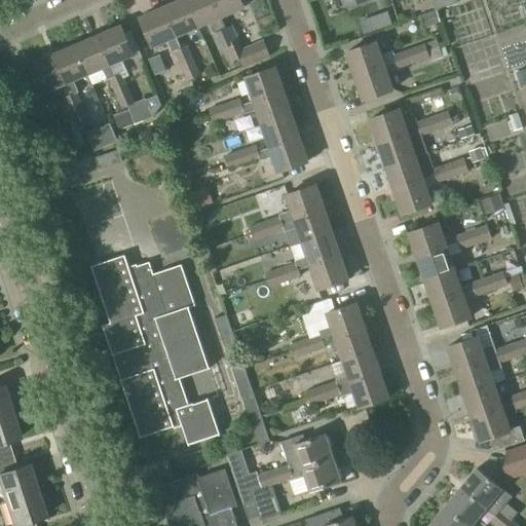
[(176,37),(198,28),(186,0),(182,0),(163,8),(176,37)]
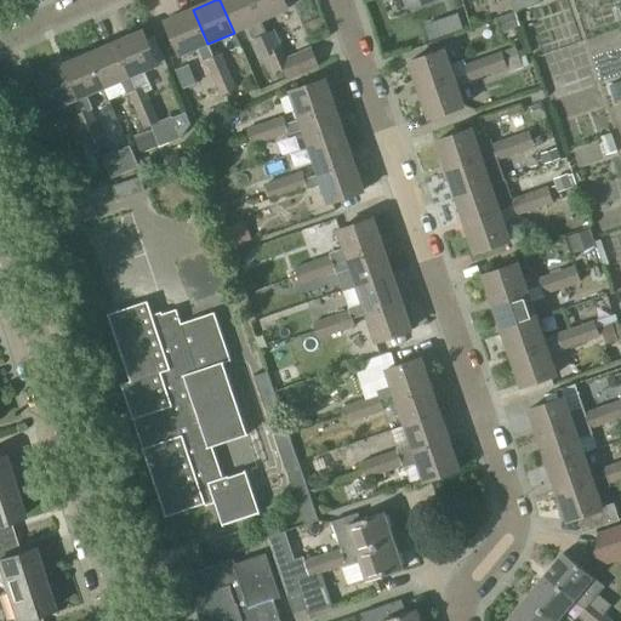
[(273,30),(266,34),(251,0),(220,0),(234,33),(246,27),(261,60),(267,58),(268,57),(267,56),(274,52),(273,50),(281,46),(274,32),(273,30)]
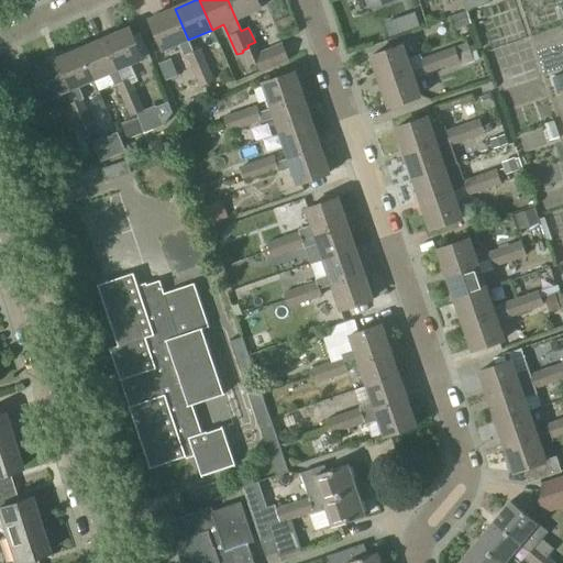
[(251,28),(245,15),(261,9),(256,0),(228,0),(241,31),(247,28),(249,29),(251,28)]
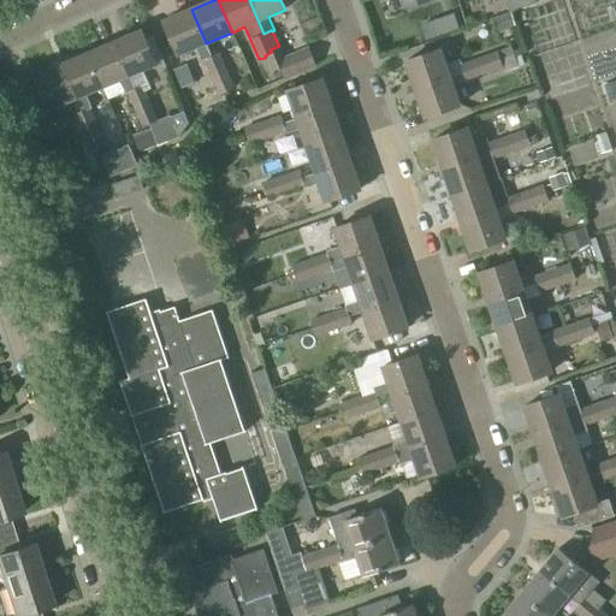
[(400,0),(403,11),(433,0),(400,0)]
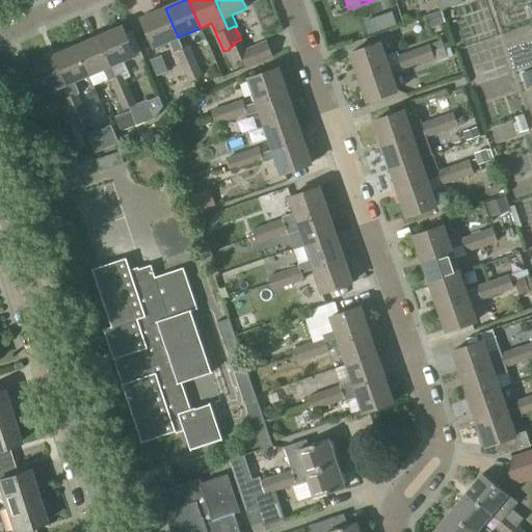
[(435,0),(440,11),(442,11),(463,3),(461,0),(435,0)]
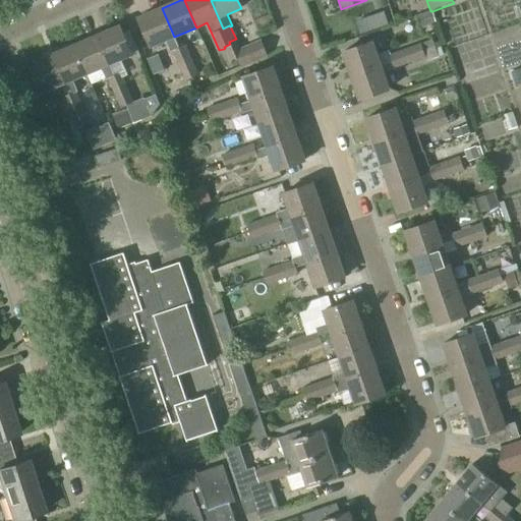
[(172,52),(178,48),(174,37),(162,8),(138,18),(151,47),(165,41),(170,53),(172,52)]
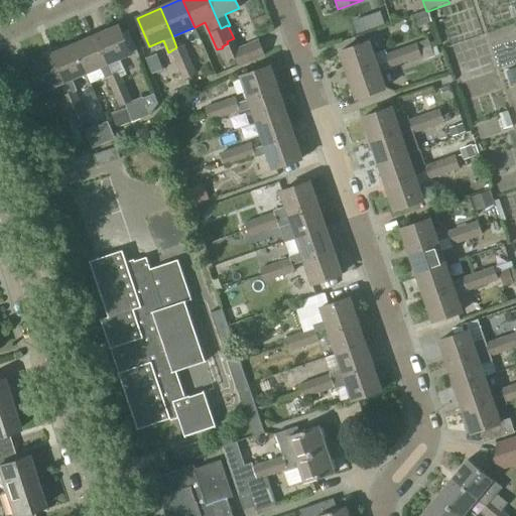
[(428,11),(426,11),(411,16),(415,29),(431,23),(428,11)]
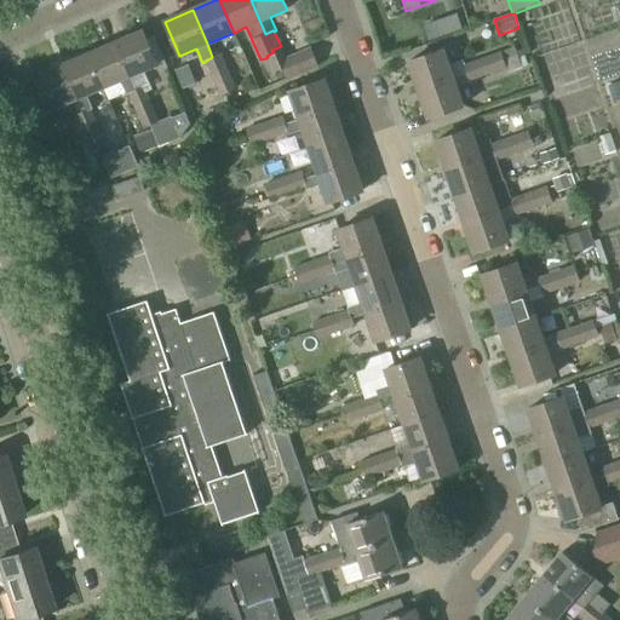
[(458,15),(440,21),(446,35),(463,30),(458,15)]
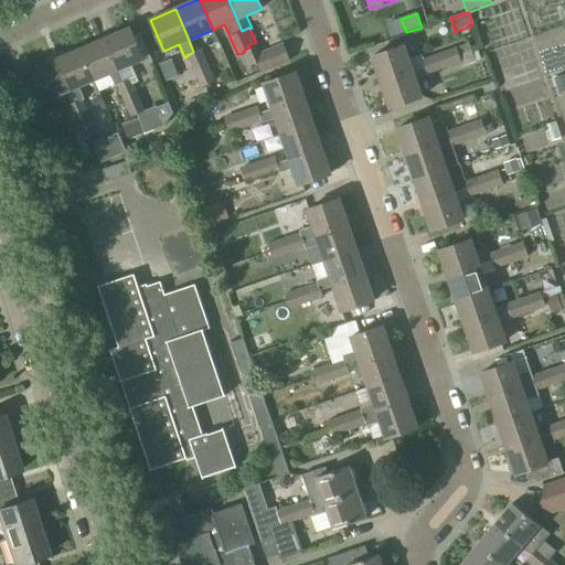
[(106,39),(119,70),(144,60),(130,29),(106,39)]
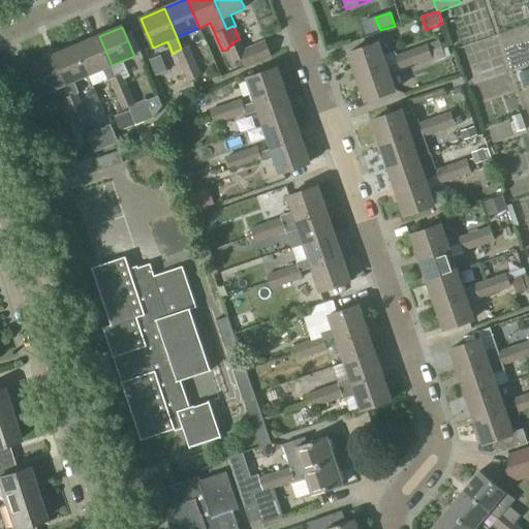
[(116,76),(112,65),(99,36),(75,47),(88,75),(102,69),(107,82),(109,81),(122,111),(129,107),(116,76)]
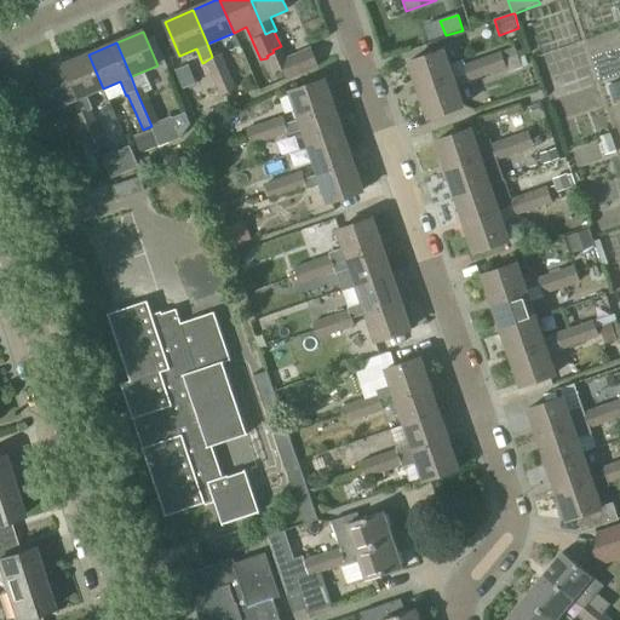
[(268,57),(267,58),(274,74),(282,70),(286,80),(317,67),(310,49),(286,59),(281,46),(273,50),(274,52),(267,56),(268,57)]
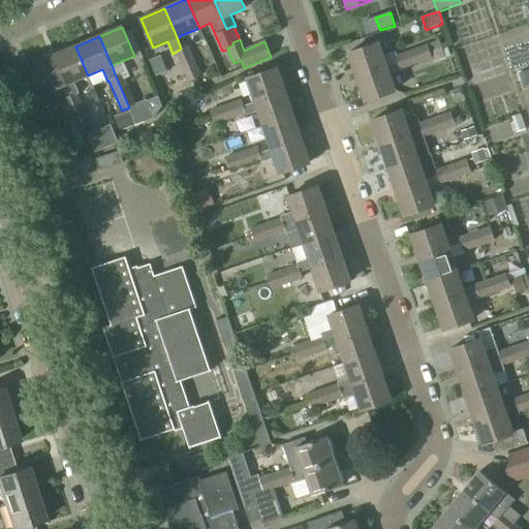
[(412,58),(415,57),(412,50),(396,55),(395,52),(382,56),(378,42),(347,54),(356,78),(386,67),(398,63),(412,58)]
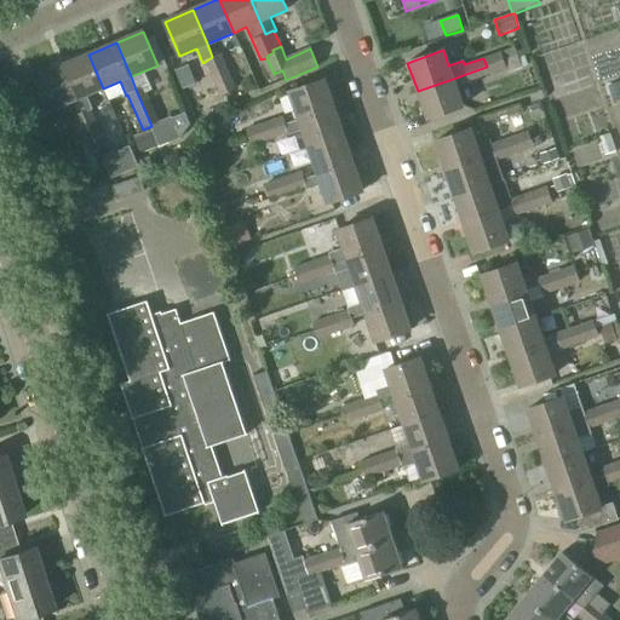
[(222,78),(219,74),(228,70),(220,53),(212,57),(205,62),(213,81),(222,78)]
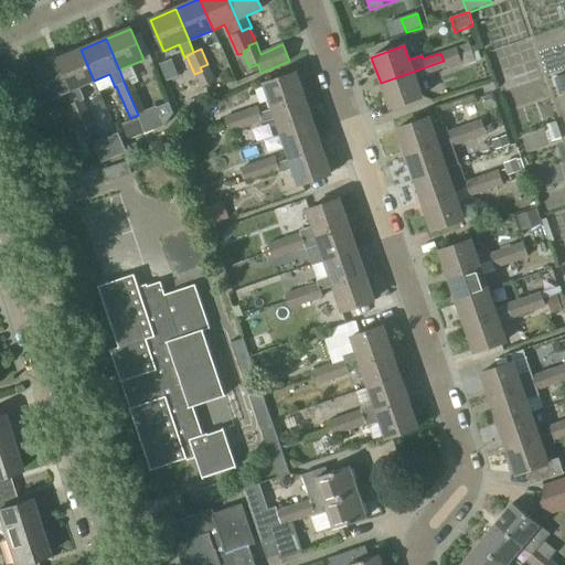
[(443,70),(460,63),(458,55),(456,49),(440,53),(444,61),(440,62),(443,70)]
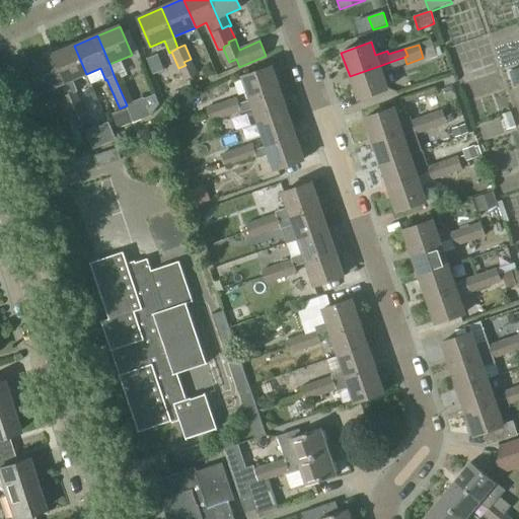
[(73,80),(86,74),(74,46),(52,55),(64,84),(68,94),(81,125),(89,122),(76,92),(78,92),(73,80)]
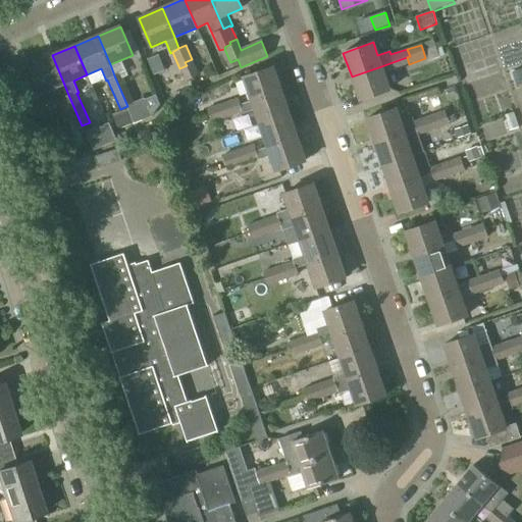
[(41,94),(64,85),(52,55),(29,65),(41,94)]
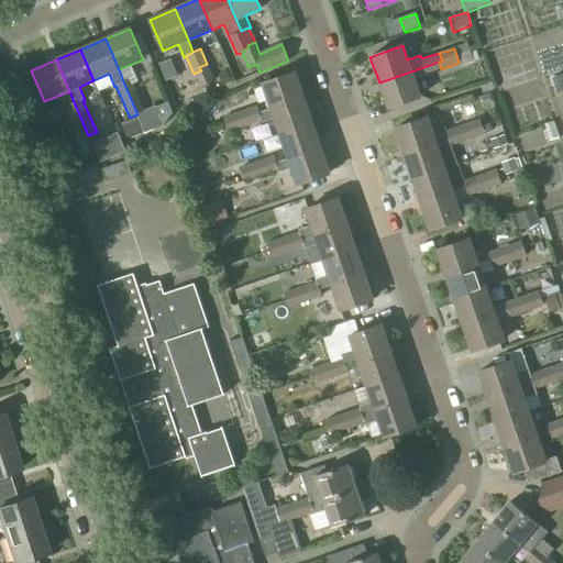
[(423,67),(426,75),(441,69),(439,62),(423,67)]
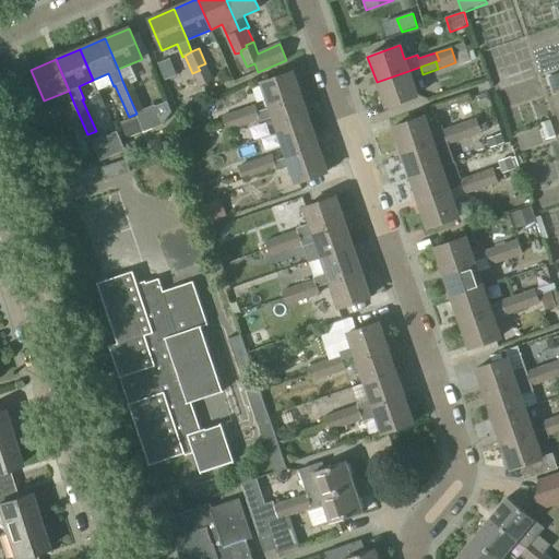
[(213,81),(205,63),(198,67),(200,70),(192,73),(198,87),(188,92),(189,94),(176,100),(180,110),(210,98),(204,85),(213,81)]
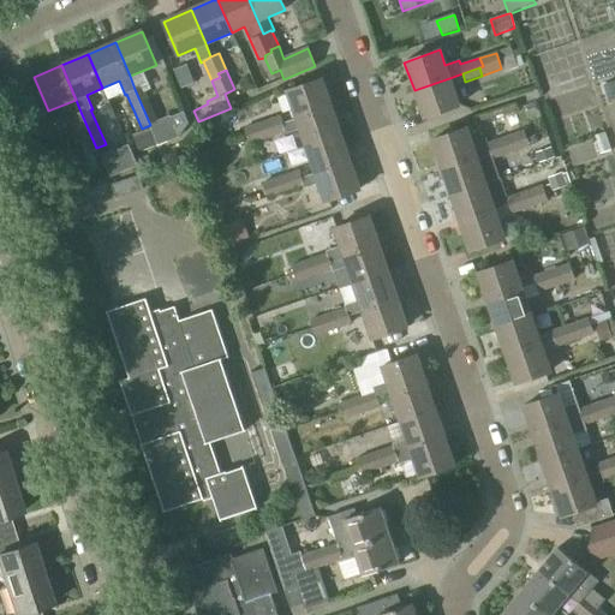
[(449,78),(415,90),(424,118),(459,106),(449,78)]
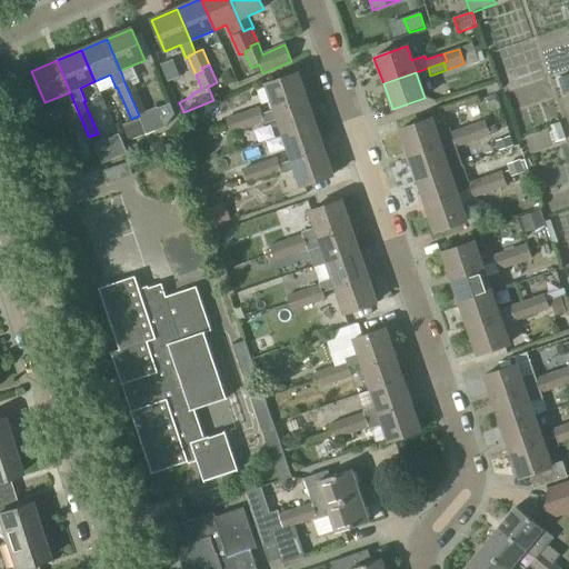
[(273,110),(307,99),(298,73),(266,85),(273,110)]
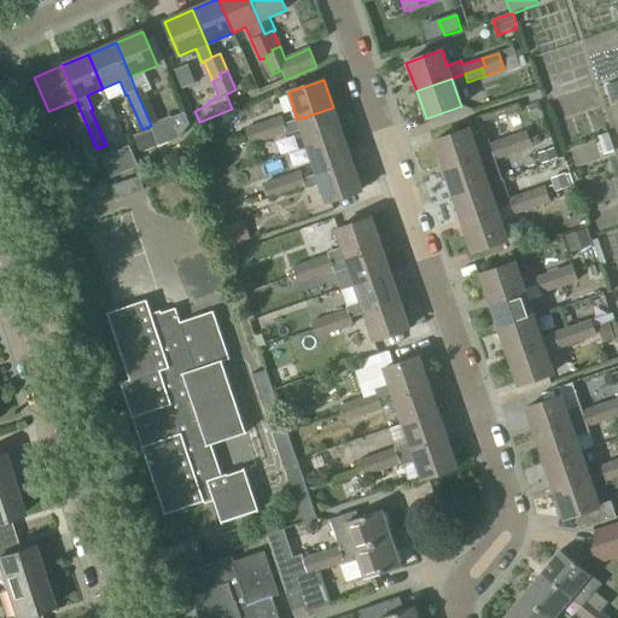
[(135,89),(151,126),(159,122),(144,86),(135,89)]
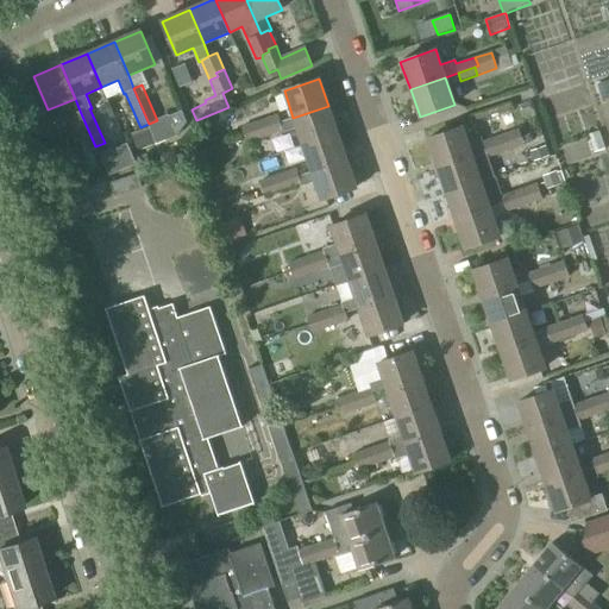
[(302,145),(338,133),(328,106),(293,118),(280,123),(277,114),(256,121),(259,130),(263,129),(265,138),(282,132),(282,133),(296,129),(302,145)]
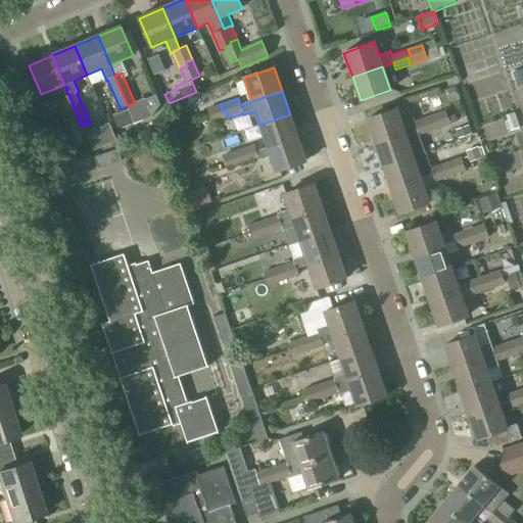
[(76,129),(82,126),(68,95),(62,98),(76,129)]
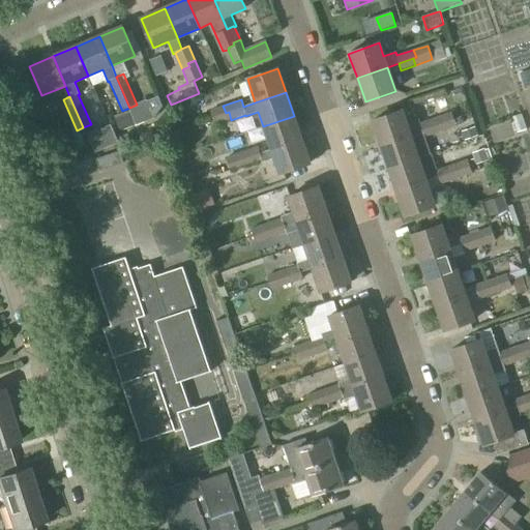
[(147,102),(153,117),(162,107),(158,97),(147,102)]
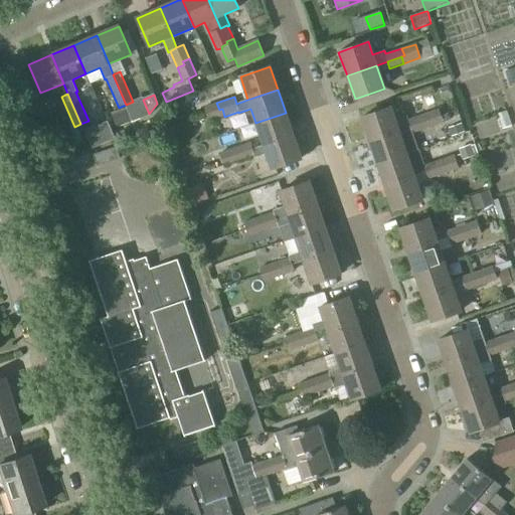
[(219,110),(216,103),(203,108),(208,122),(224,117),(222,109),(219,110)]
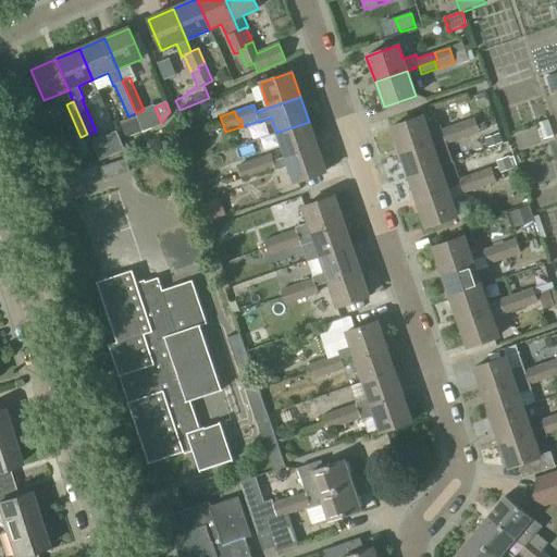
[(399,152),(432,143),(444,138),(446,145),(461,139),(458,132),(461,131),(459,123),(442,130),(441,125),(426,130),(422,116),(391,127),(399,152)]
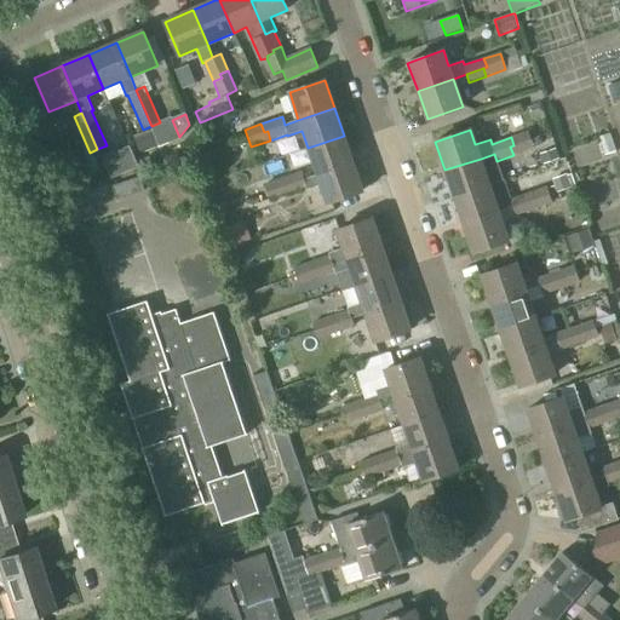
[(510,147),(514,155),(534,149),(533,148),(530,139),(528,132),(511,137),(514,145),(510,147)]
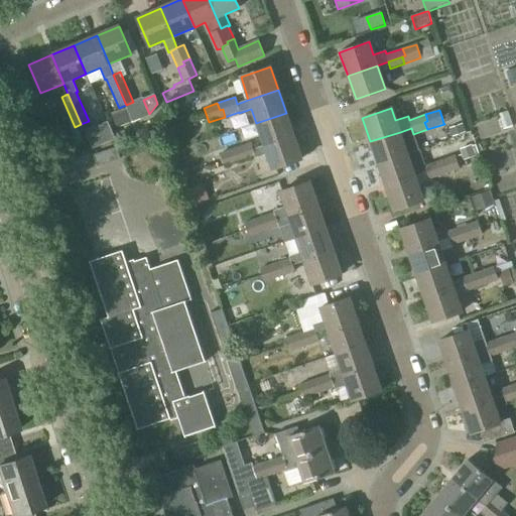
[(510,135),(515,132),(515,112),(515,111),(502,116),(510,135)]
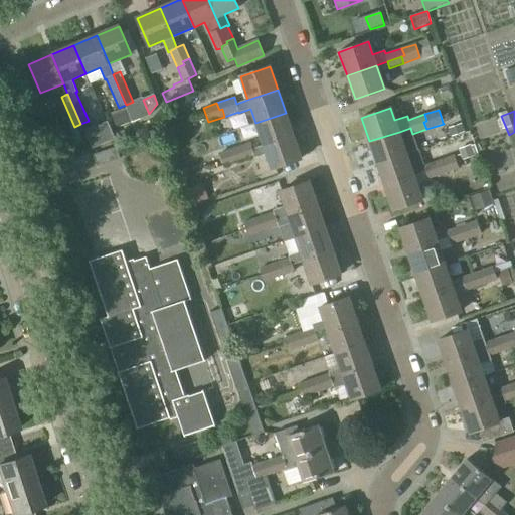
[(264,145),(293,136),(286,113),(255,123),(264,145)]
